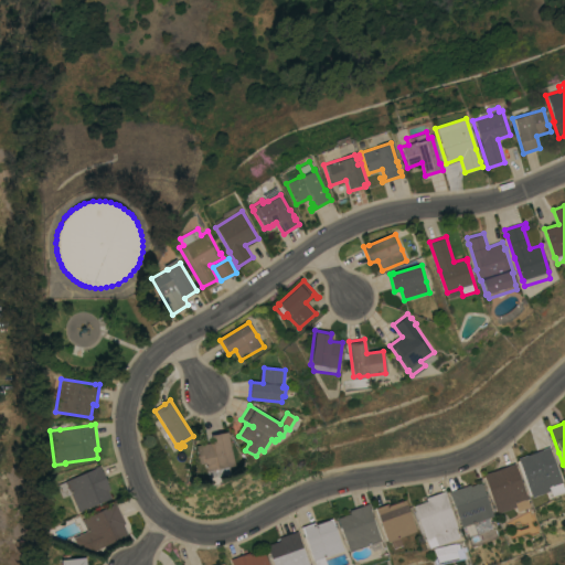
[(228,466),(230,473),(208,478),(204,464),(200,465),(196,446),(212,443),(211,435),(227,432),(228,437),(234,465),(228,466)]
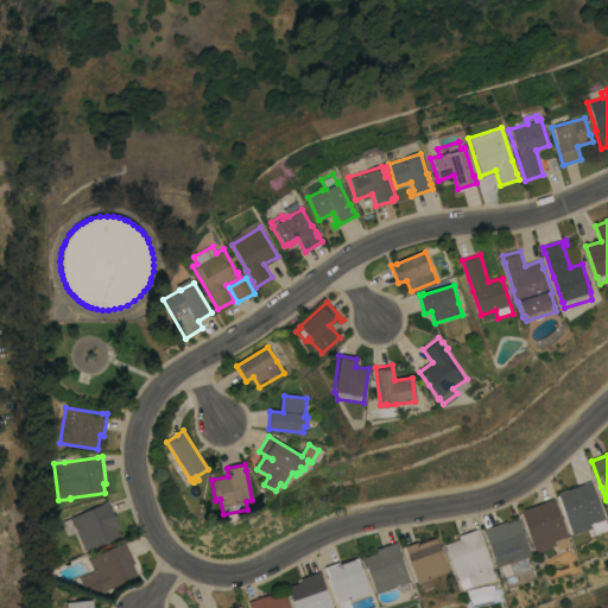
[(559,493),(593,481),(606,519),(605,520),(607,529),(595,533),(593,529),(574,536),(559,493)]
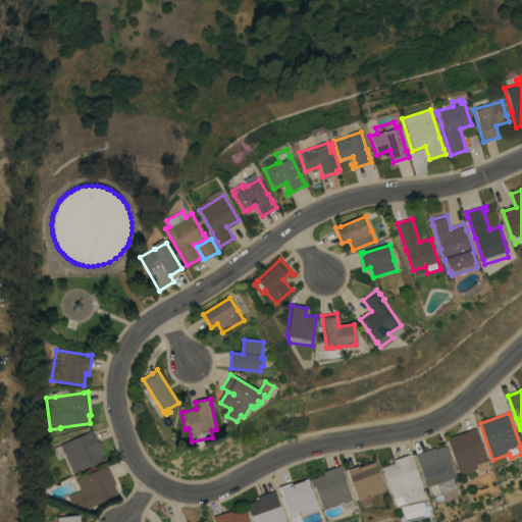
[(448,438),(477,428),(488,461),(487,461),(490,469),(479,472),(477,468),(461,474),(448,438)]
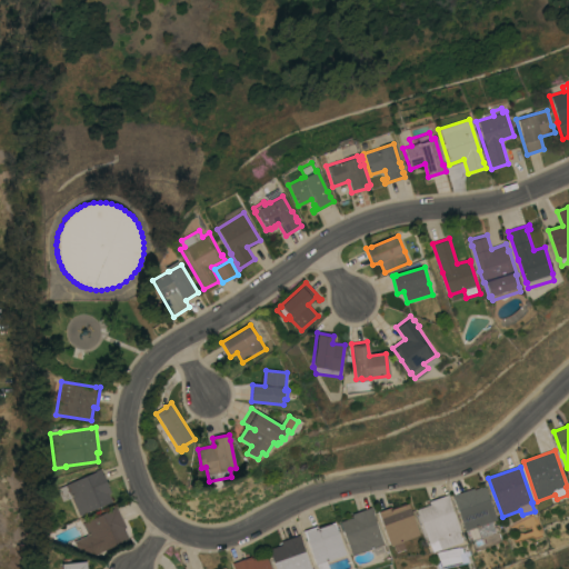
[(97,471),(96,471),(101,469),(111,492),(109,493),(112,501),(80,516),(72,497),(63,501),(58,488),(97,471)]
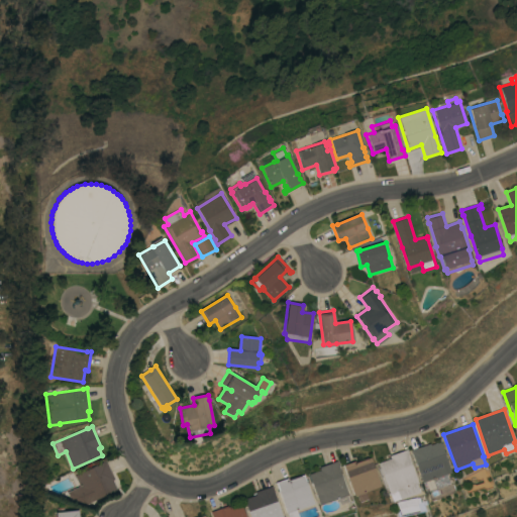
[(452,473),(424,483),(414,453),(413,453),(412,450),(431,443),(432,445),(441,441),(452,473)]
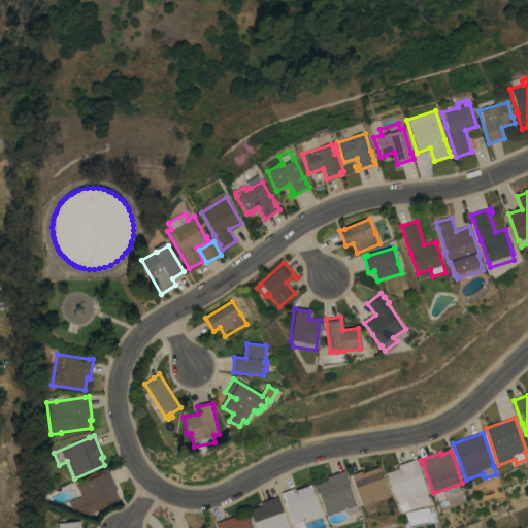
[(428,493),(427,494),(430,502),(409,509),(406,501),(399,503),(388,472),(400,468),(399,465),(418,459),(419,464),(418,464),(428,493)]
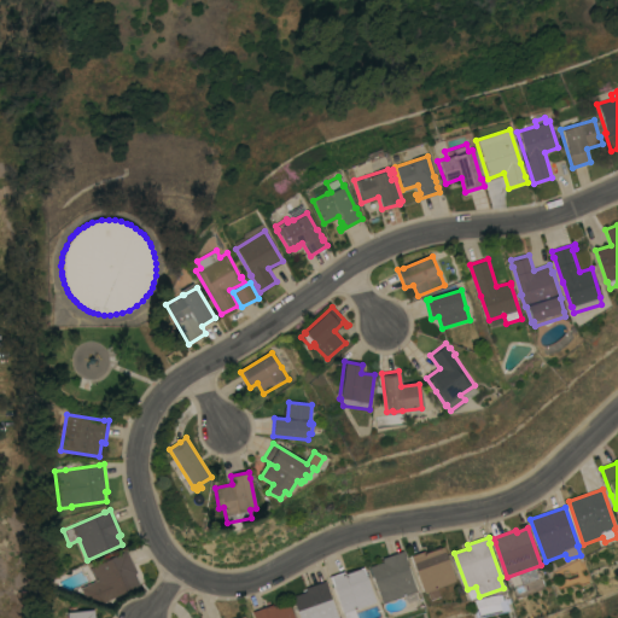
[(458,581),(438,588),(441,596),(431,600),(429,592),(425,593),(412,555),(426,551),(426,552),(441,546),(442,548),(445,547),(458,581)]
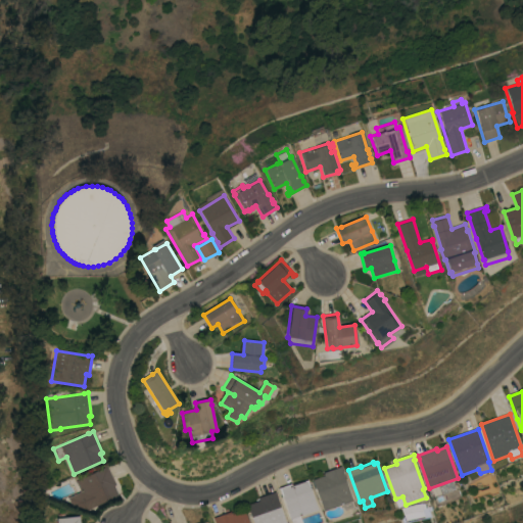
[(105,467),(107,466),(116,484),(114,485),(120,494),(92,508),(88,510),(72,504),(68,497),(82,491),(77,480),(105,467)]
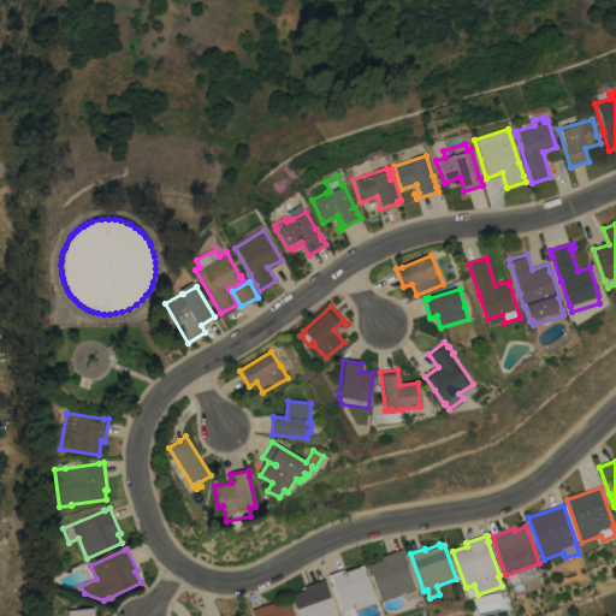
[(416,590),(383,602),(369,566),(384,560),(383,556),(403,549),(406,555),(404,556),(416,590)]
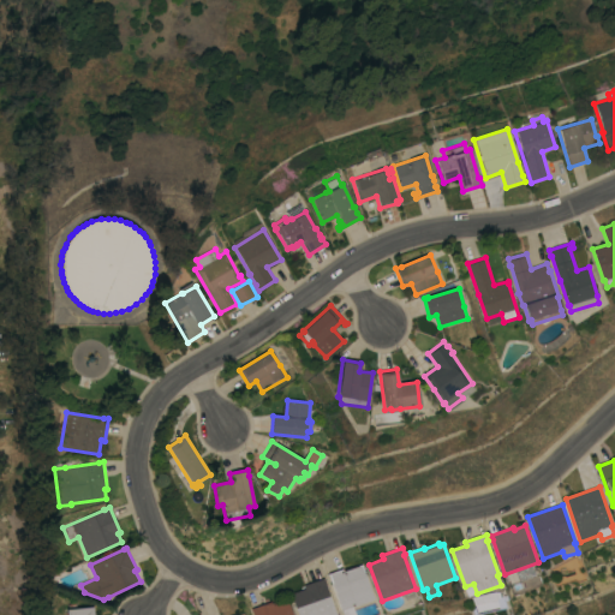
[(344,569),(344,571),(363,565),(375,599),(342,610),(330,573),(344,569)]
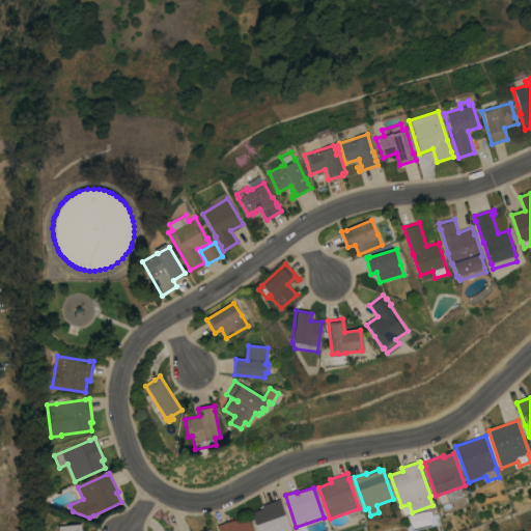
[(257,530),(252,512),(264,508),(263,505),(281,499),(283,504),(282,504),(291,530),(257,530)]
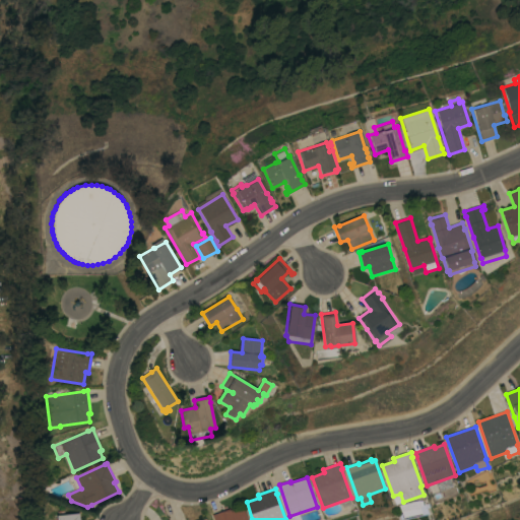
[(400,505),(419,500),(419,501),(423,501),(424,505),(420,506),(421,507),(420,507),(421,513),(403,517),(402,512),(401,512),(400,505)]
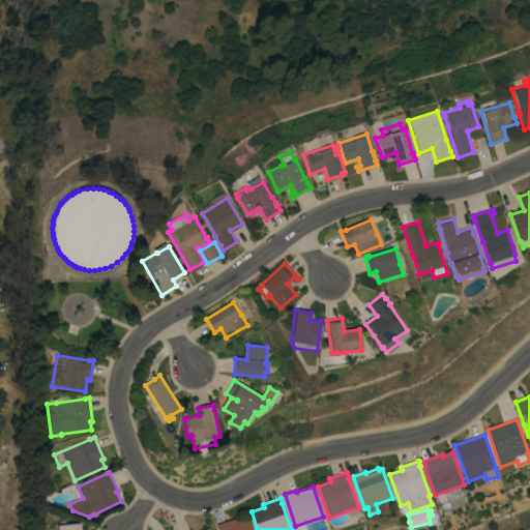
[(219,529),(217,525),(235,519),(236,521),(248,517),(253,529),(219,529)]
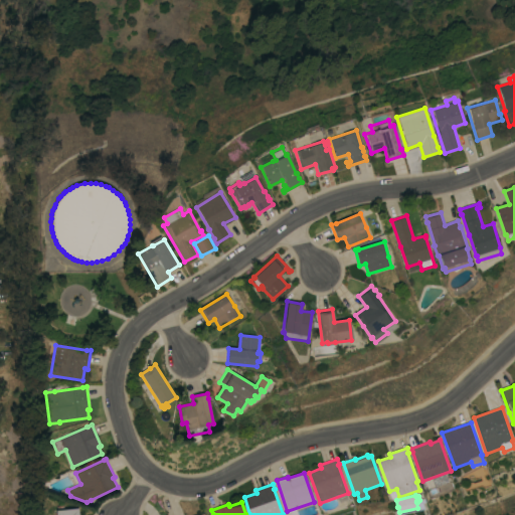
[(56,514),(56,510),(58,510),(58,506),(64,505),(64,509),(78,508),(78,514),(56,514)]
